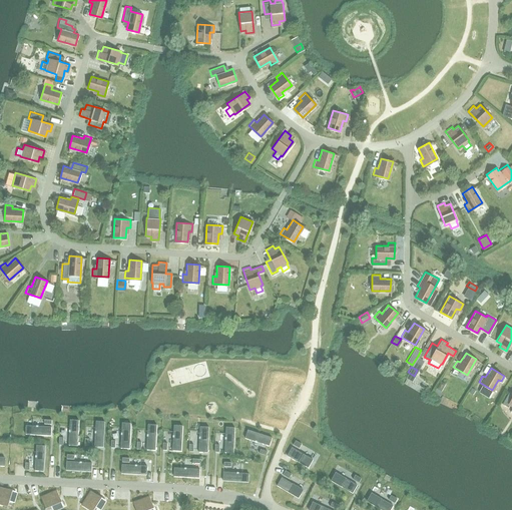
[(440,380),(436,387),(440,390),(445,383),(440,380)]
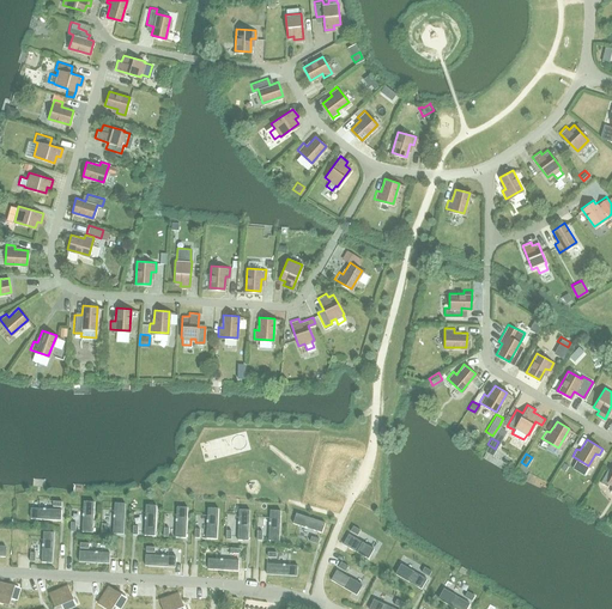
[(611,483),(611,485),(610,489),(611,491),(611,469),(607,467),(599,480),(606,485),(609,482),(611,483)]
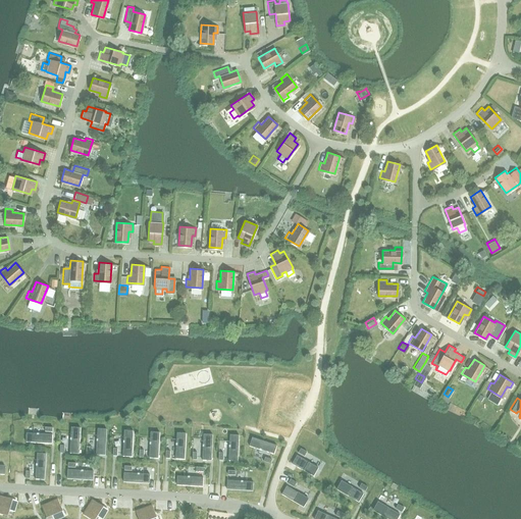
[(69,435),(69,437),(68,451),(77,452),(79,425),(70,425),(69,435)]
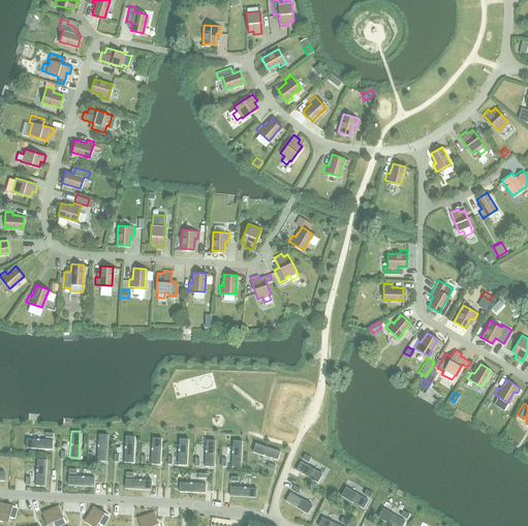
[(97,442),(96,444),(97,444),(96,459),(105,459),(106,433),(98,432),(97,442)]
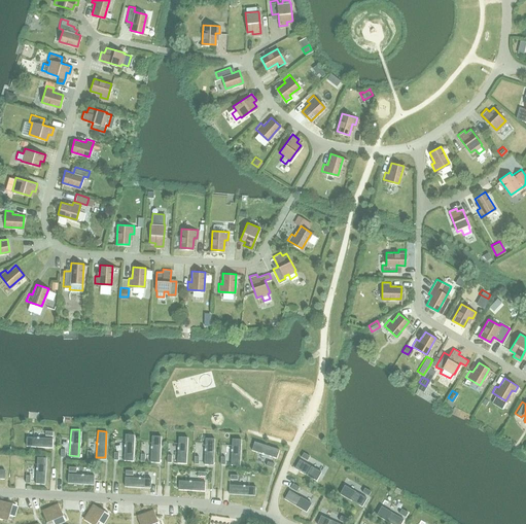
[(124,443),(124,445),(123,458),(132,459),(133,432),(125,432),(124,443)]
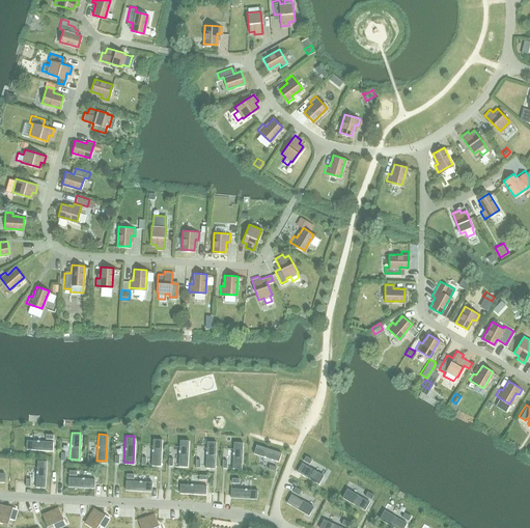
[(151,448),(150,449),(151,449),(150,464),(160,464),(161,438),(152,437),(151,448)]
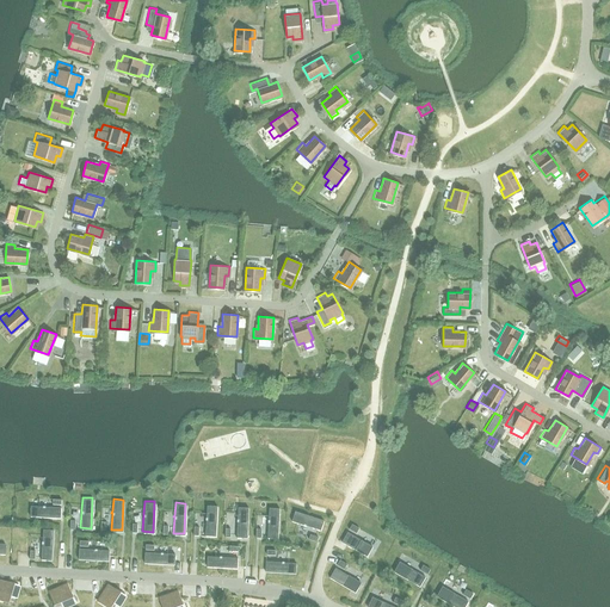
[(204,516),(204,518),(205,518),(204,534),(215,534),(216,505),(207,503),(205,516),(204,516)]
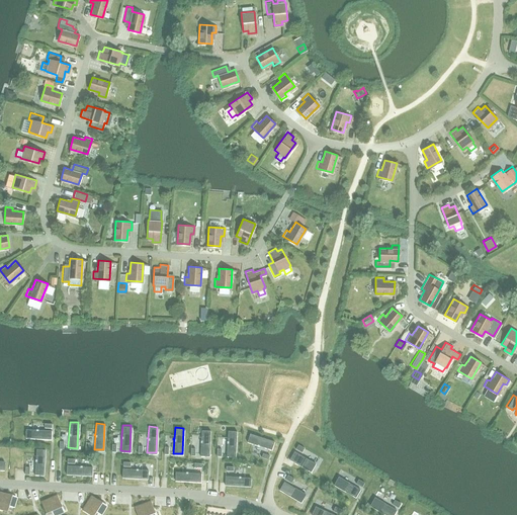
[(25,428),(24,436),(51,438),(51,429),(37,428),(35,428),(25,428)]
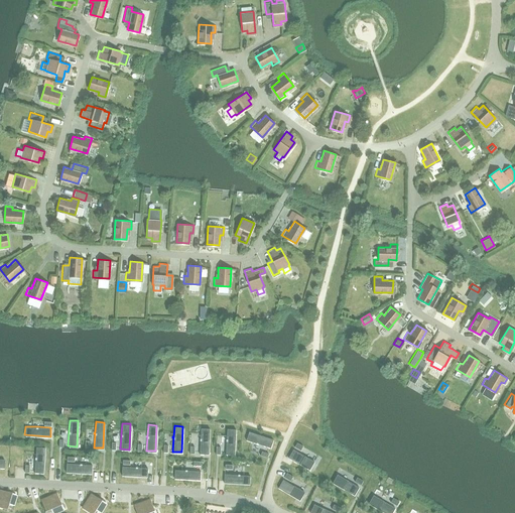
[(200,437),(200,439),(199,453),(208,453),(209,427),(201,427),(200,437)]
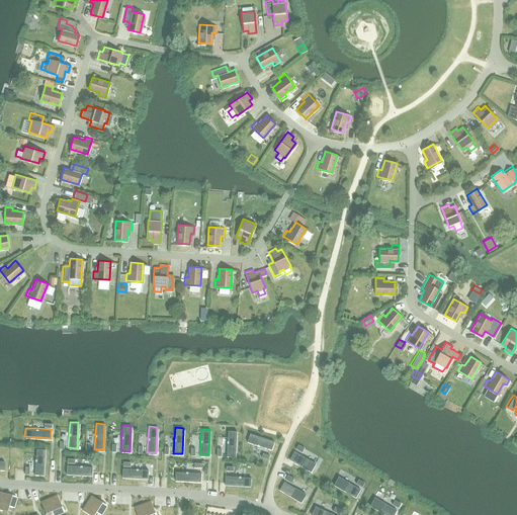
[(226,439),(226,441),(227,441),(226,455),(235,455),(236,430),(228,429),(227,439),(226,439)]
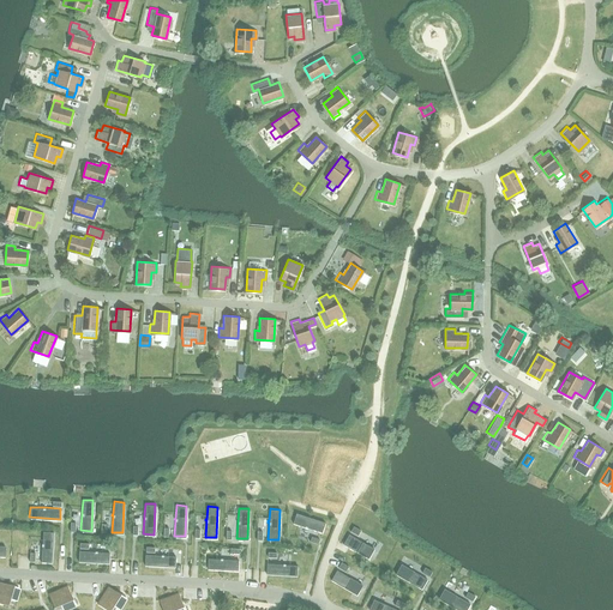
[(295,512),(292,521),(304,525),(304,526),(306,526),(322,531),(324,521),(295,512)]
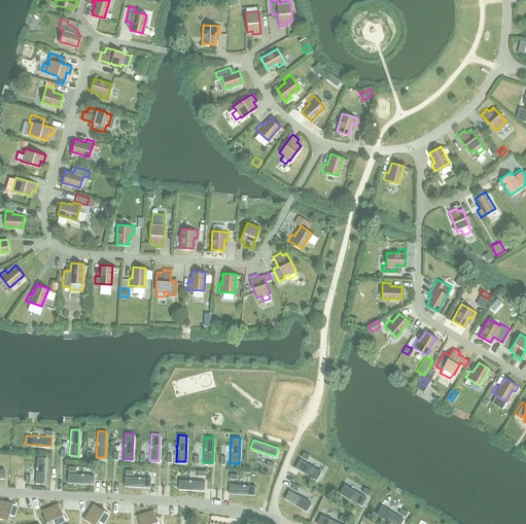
[(43,482),(45,456),(36,455),(36,466),(35,465),(35,467),(36,467),(35,482),(43,482)]
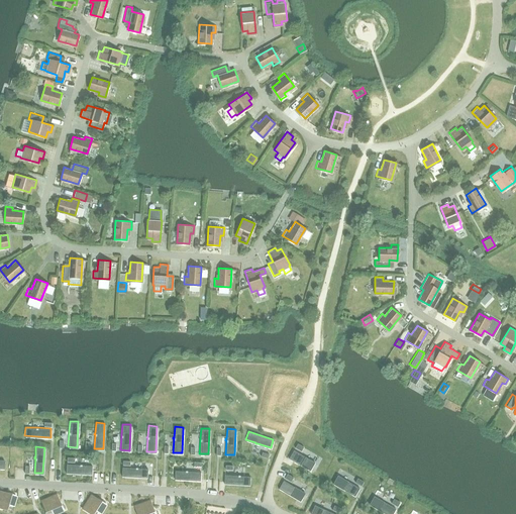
[(314,461),(293,449),(288,457),(309,470),(314,461)]
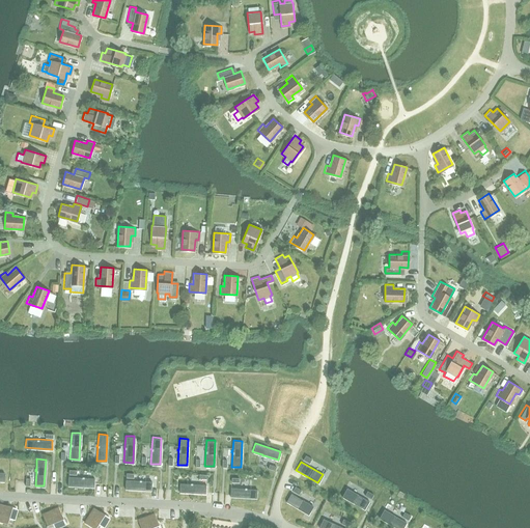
[(67,475),(67,484),(93,487),(93,477),(83,476),(81,476),(67,475)]
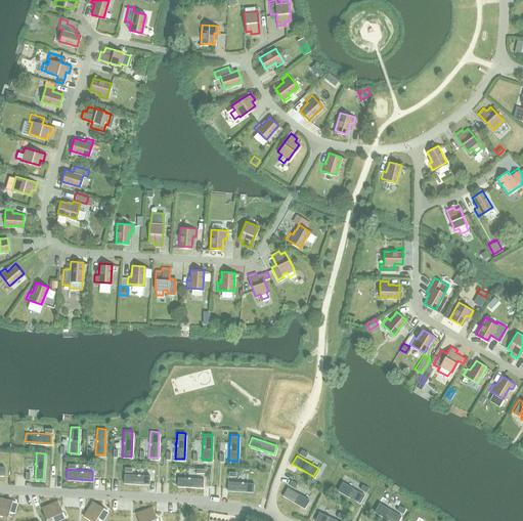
[(123,473),(123,481),(148,483),(149,474),(139,473),(137,473),(123,473)]
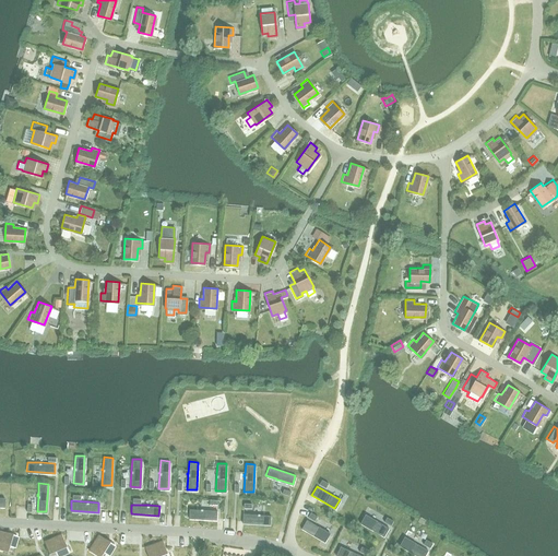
[(189,508),(188,517),(215,519),(216,509),(202,508),(200,508),(189,508)]
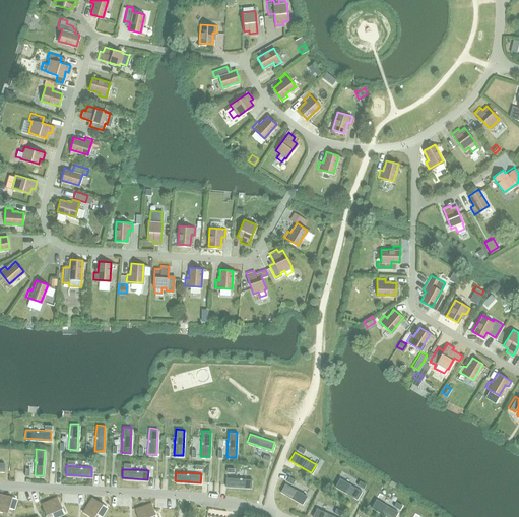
[(225,476),(224,486),(251,487),(251,478),(241,477),(241,476),(239,476),(239,477),(225,476)]
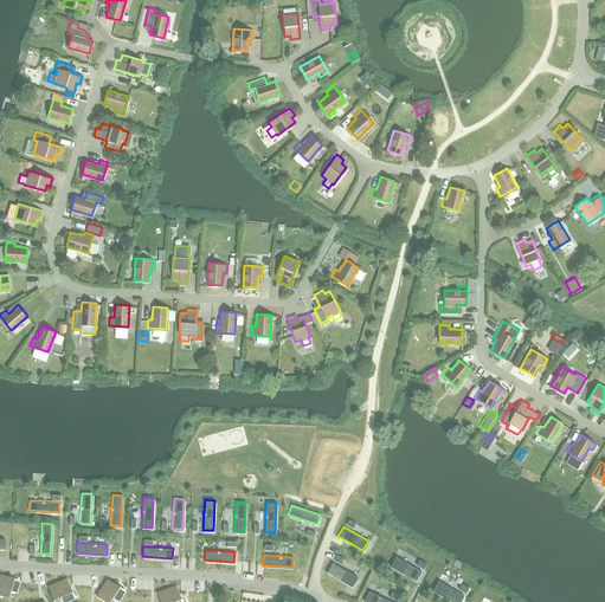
[(420,570),(396,556),(390,565),(416,580),(420,570)]
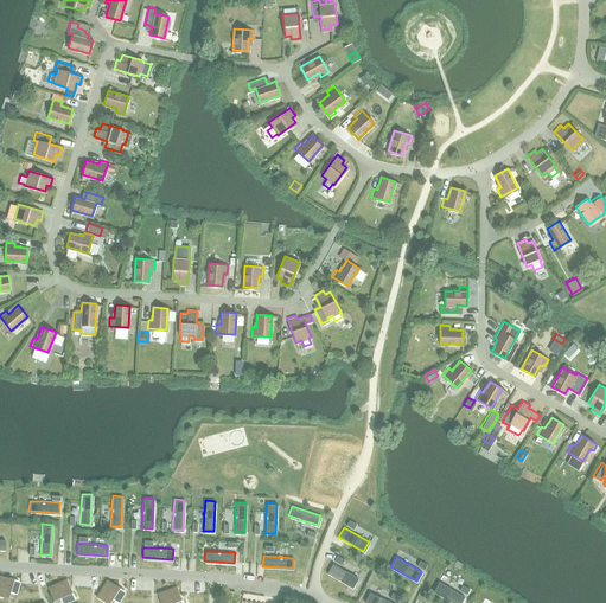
[(357,577),(332,562),(326,571),(352,587),(357,577)]
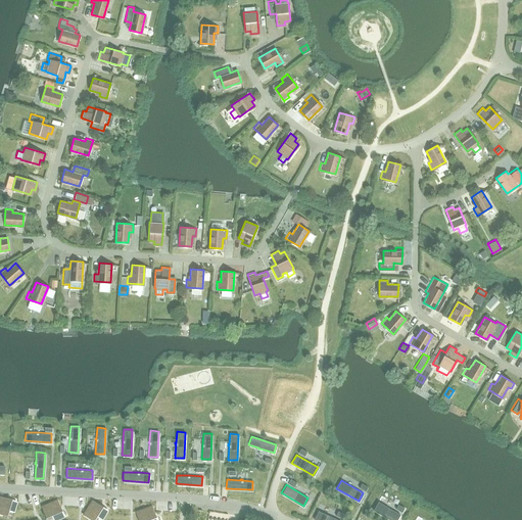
[(0,513),(5,515),(6,509),(11,511),(14,500),(0,494),(0,513)]
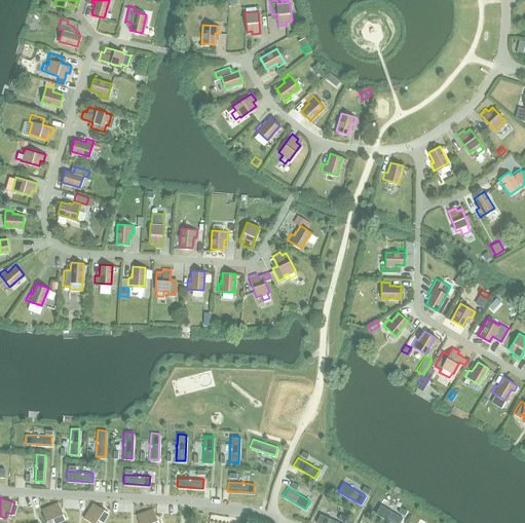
[(57,501),(41,508),(46,519),(51,517),(53,522),(64,517),(57,501)]
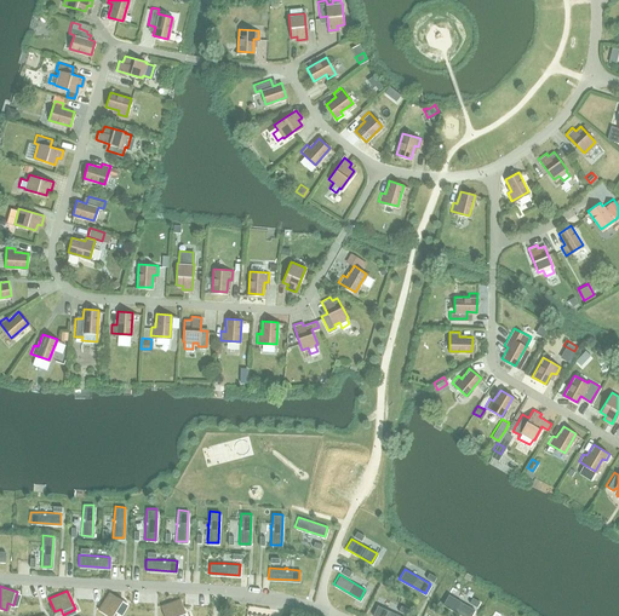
[(109,591),(98,608),(110,615),(114,610),(119,614),(126,602),(109,591)]
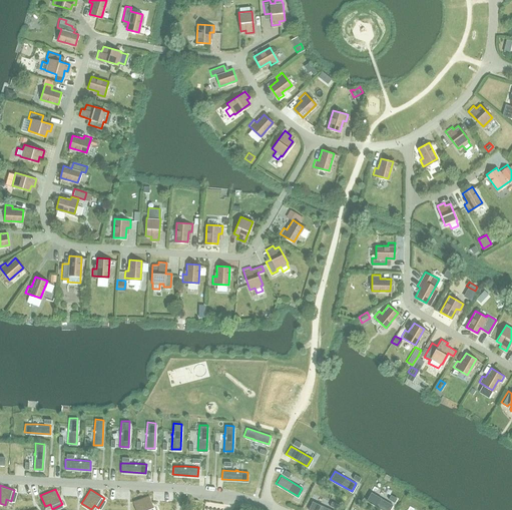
[(388,509),(392,504),(371,491),(366,499),(384,509),(388,509)]
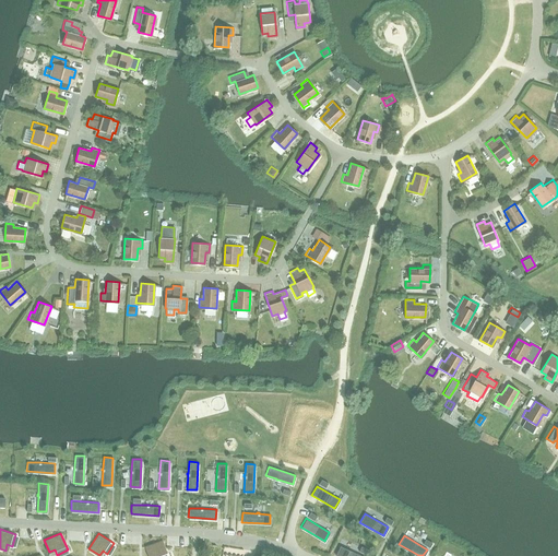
[(167,555),(162,540),(144,546),(147,555),(154,555),(155,555),(154,555),(167,555)]
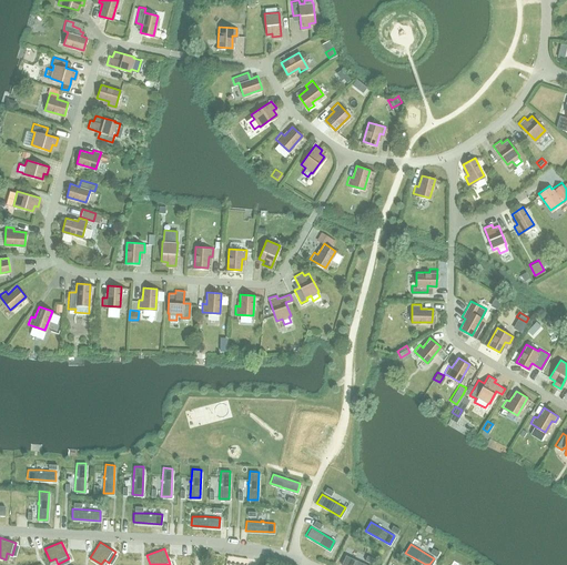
[(344,564),(368,564),(370,564),(345,554),(341,563),(344,564)]
